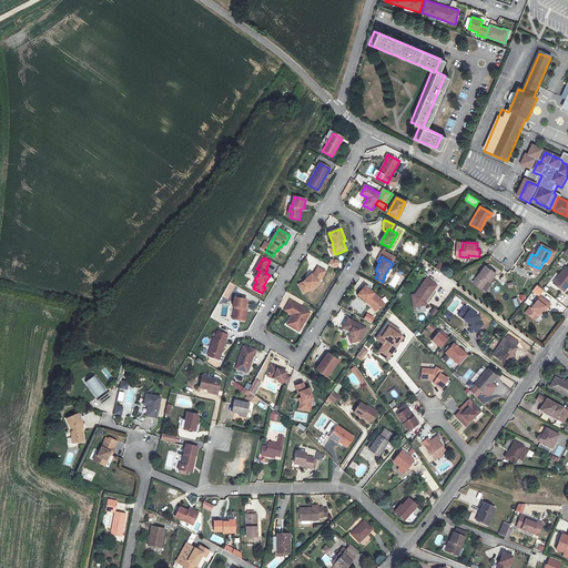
[(331,259),(327,265),(336,269),(340,262),(331,259)]
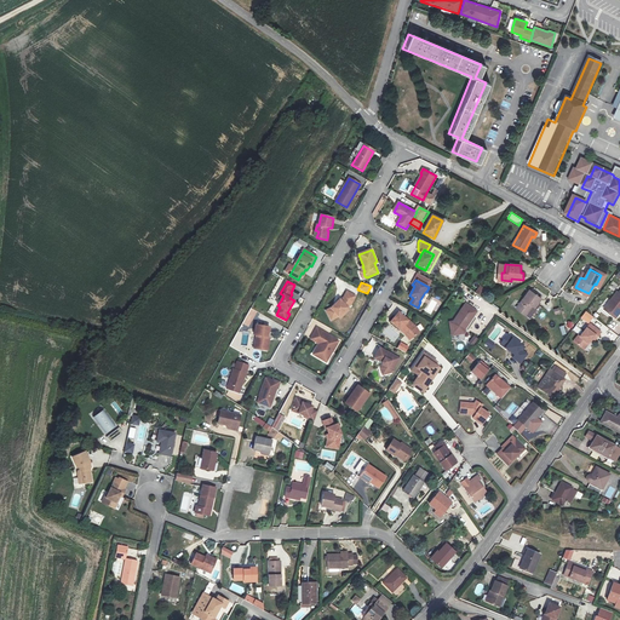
[(475,292),(481,297),(486,290),(480,285),(475,292)]
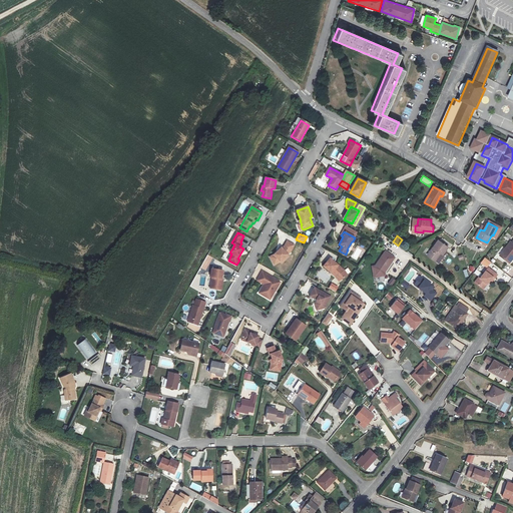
[(512,238),(507,246),(502,252),(510,259),(512,254),(512,238)]
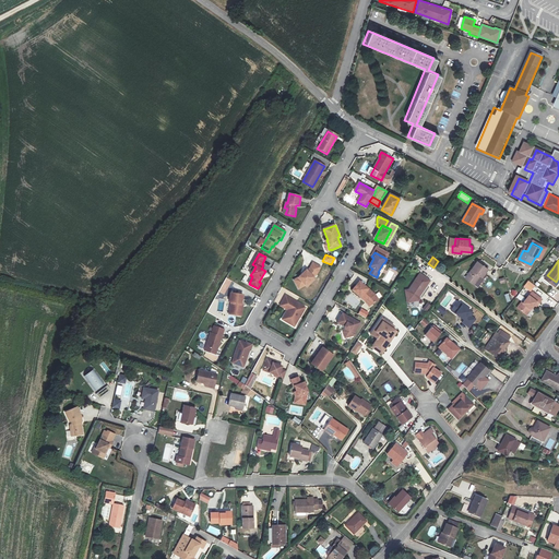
[(482,261),(471,278),(479,284),(485,275),(487,276),(491,269),(482,261)]
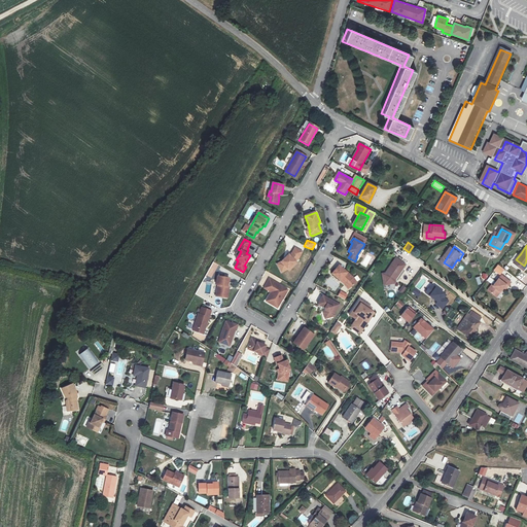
[(282,265),(279,267),(282,273),(288,269),(300,258),(303,252),(295,248),(293,253),(290,256),(289,255),(287,257),(287,258),(285,260),(284,260),(282,262),(283,264),(282,265)]
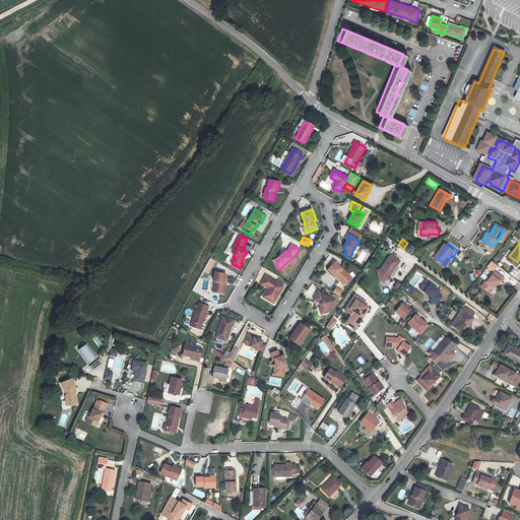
[(381,271),(378,272),(380,282),(391,280),(391,277),(398,266),(396,264),(398,261),(390,256),(381,271)]
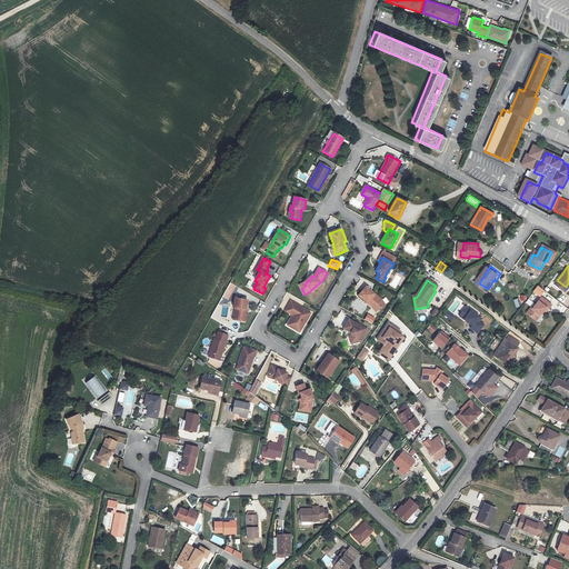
[(367,287),(359,296),(373,308),(377,307),(379,310),(386,306),(382,300),(367,287)]
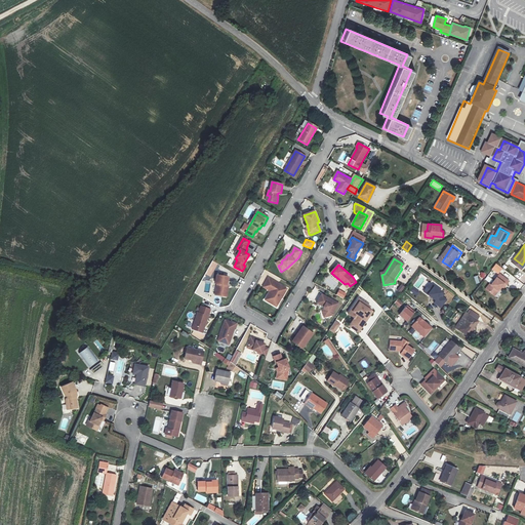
[(501,271),(493,281),(492,280),(488,284),(495,290),(499,285),(500,286),(503,282),(506,279),(508,281),(511,278),(501,271)]
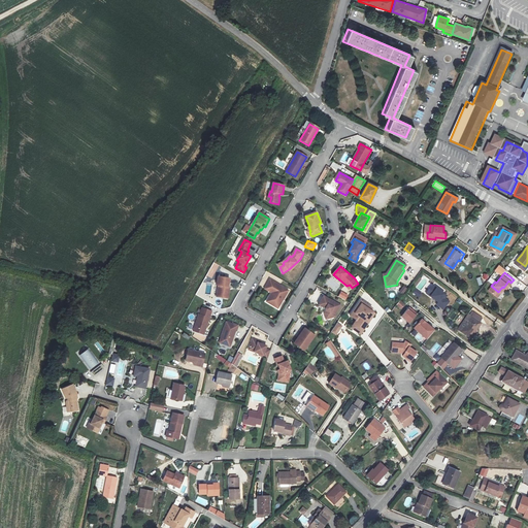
[(230,279),(219,277),(217,286),(219,286),(217,297),(226,299),(228,288),(229,288),(230,279)]
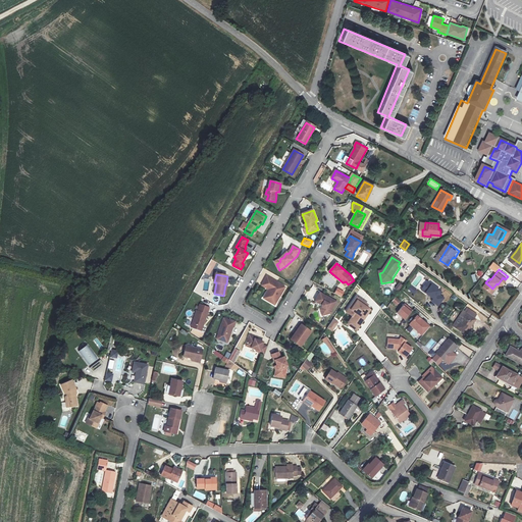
[(285,288),(267,277),(262,285),(269,290),(272,292),(267,301),(275,305),(285,288)]
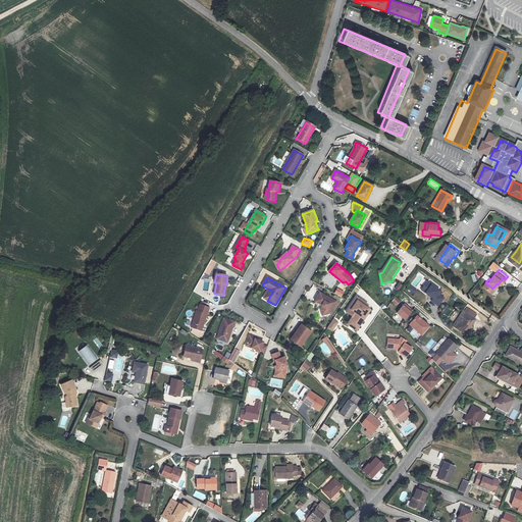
[(442,293),(427,282),(422,291),(434,300),(433,302),(439,307),(446,299),(440,296),(442,293)]
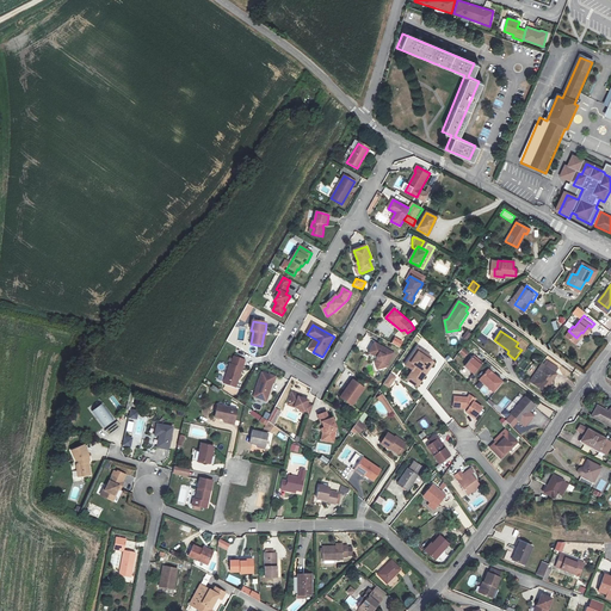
[(319,341),(315,339),(309,350),(313,352),(319,341)]
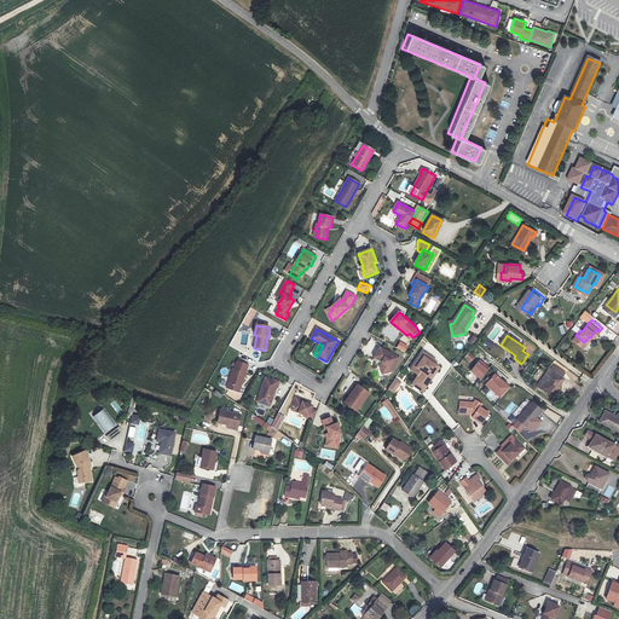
[(380,346),(374,357),(381,362),(382,363),(380,366),(382,375),(392,372),(400,357),(380,346)]
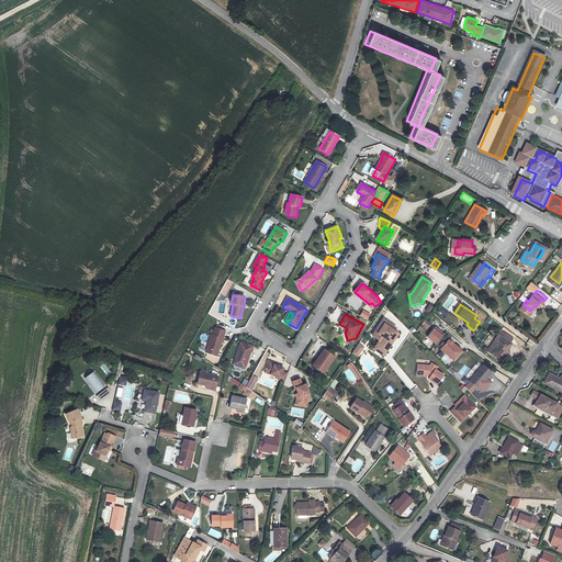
[(384,322),(374,336),(381,341),(378,347),(384,351),(391,343),(389,341),(396,330),(384,322)]
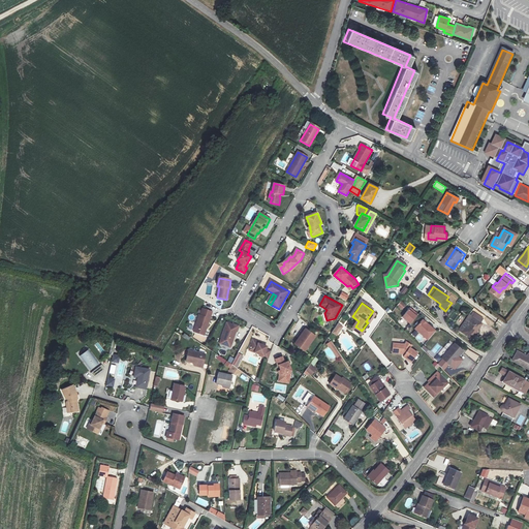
[(411,323),(418,314),(410,308),(403,317),(411,323)]
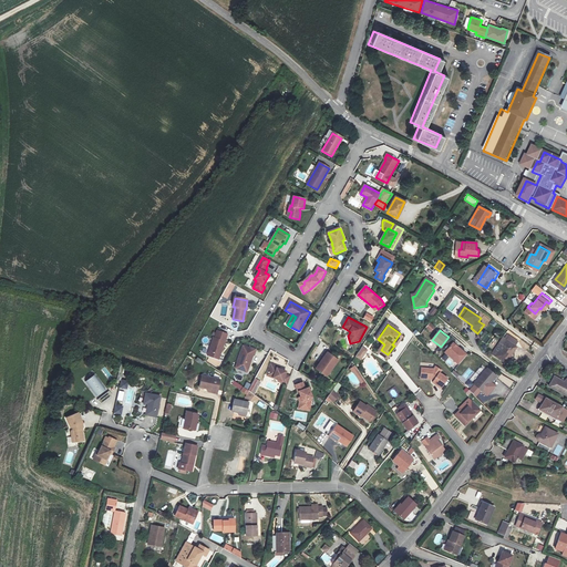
[(228,334),(218,331),(215,338),(214,338),(208,357),(219,360),(228,334)]
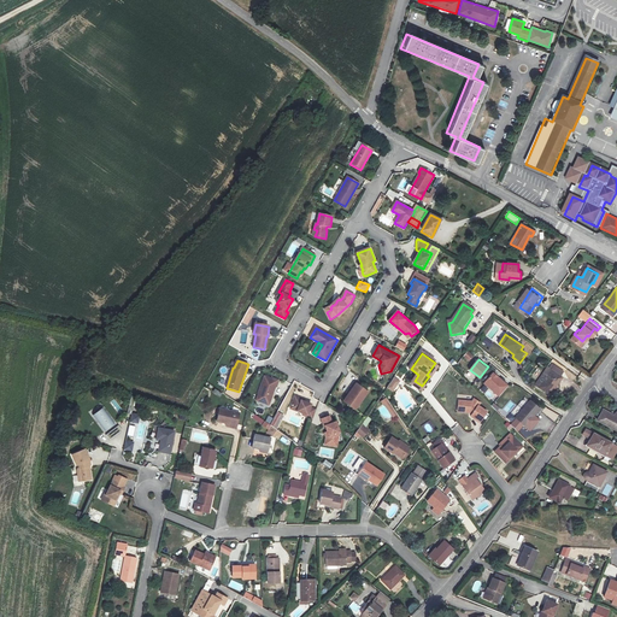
[(548,364),(536,382),(552,393),(562,378),(559,377),(562,374),(548,364)]
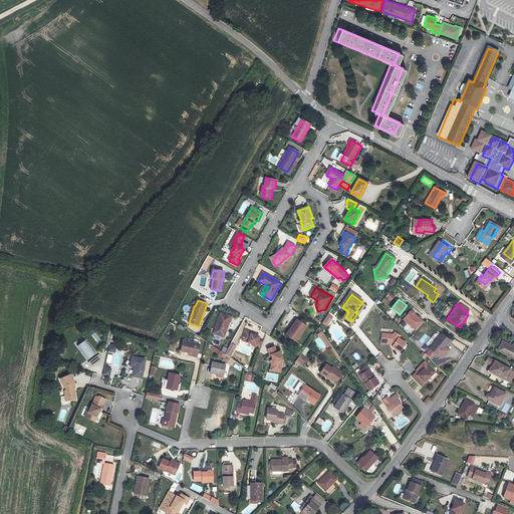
[(442,314),(447,316),(452,308),(447,305),(442,314)]
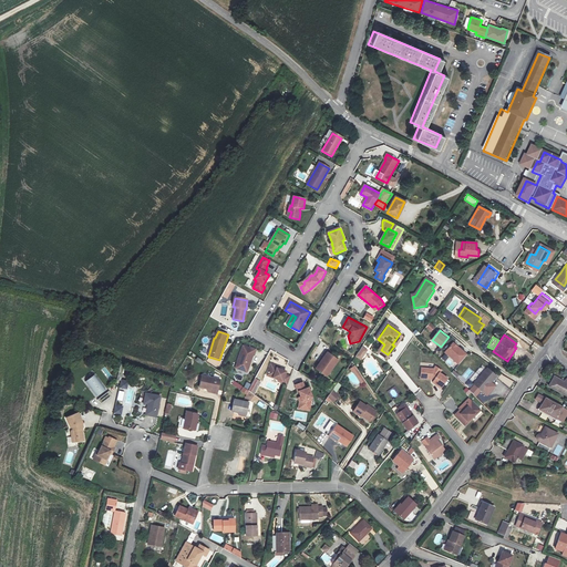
[(467,356),(453,343),(445,353),(460,364),(467,356)]
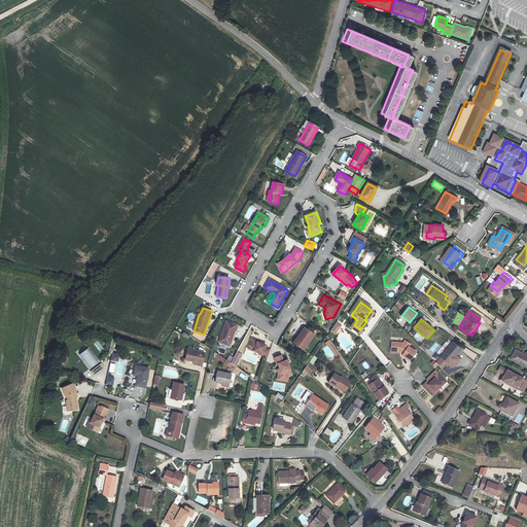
[(239,326),(226,322),(221,338),(223,339),(221,344),(231,347),(236,330),(237,330),(239,326)]
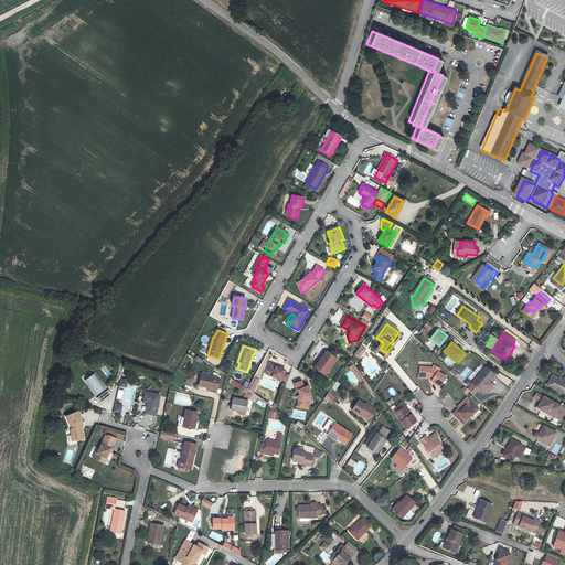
[(362,345),(354,356),(361,360),(369,349),(362,345)]
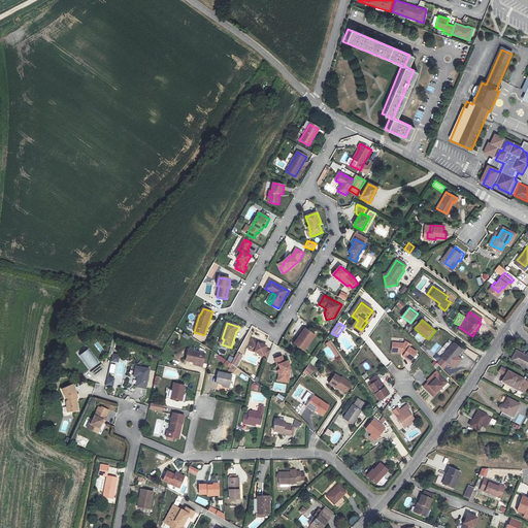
[(305,327),(293,343),(304,351),(316,335),(305,327)]
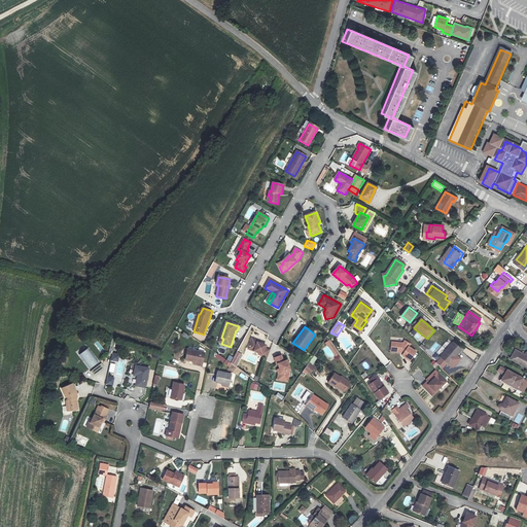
[(258,341),(253,339),(250,347),(256,349),(255,351),(260,353),(259,355),(269,357),(271,350),(266,348),(267,345),(258,342),(258,341)]
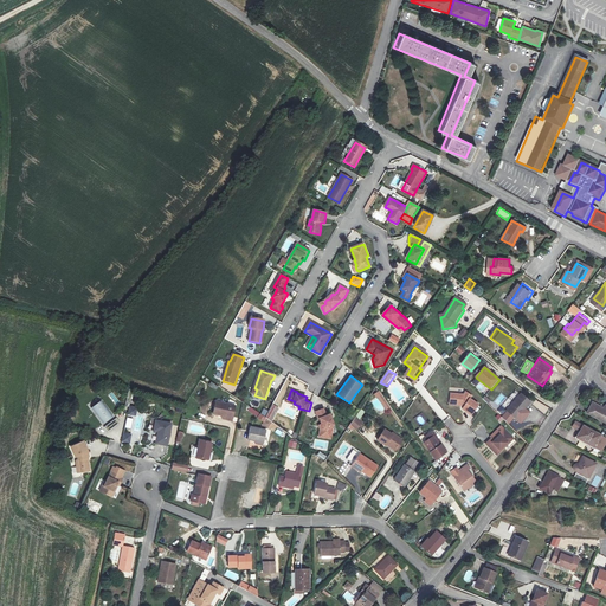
[(508,395),(508,400),(514,404),(507,412),(517,420),(524,412),(527,408),(528,410),(534,414),(539,407),(532,401),(530,404),(521,395),(515,391),(510,392),(508,395)]
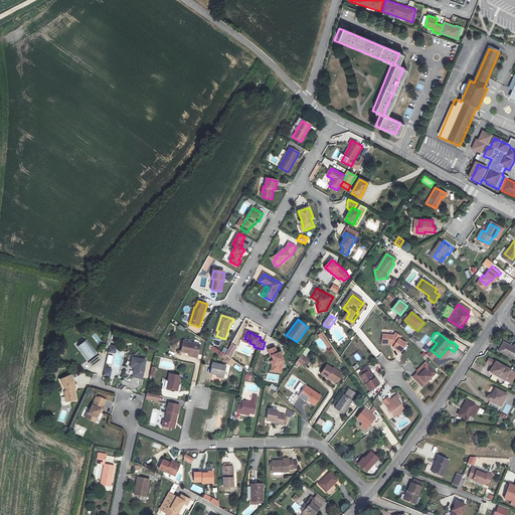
[(444,334),(443,336),(451,343),(452,341),(444,334)]
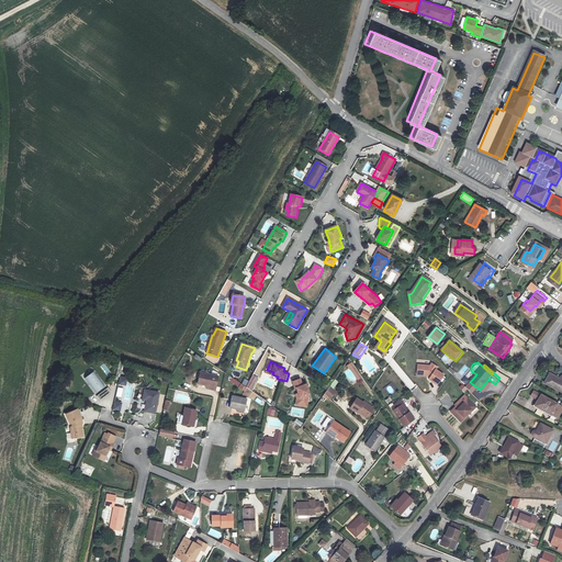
[(430,368),(419,368),(419,373),(428,373),(431,377),(429,380),(437,385),(444,377),(436,371),(437,369),(433,366),(430,368)]
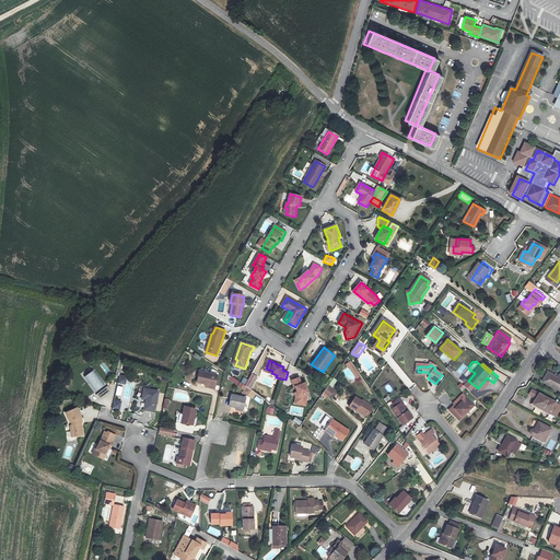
[(360,376),(352,365),(349,368),(357,378),(360,376)]
